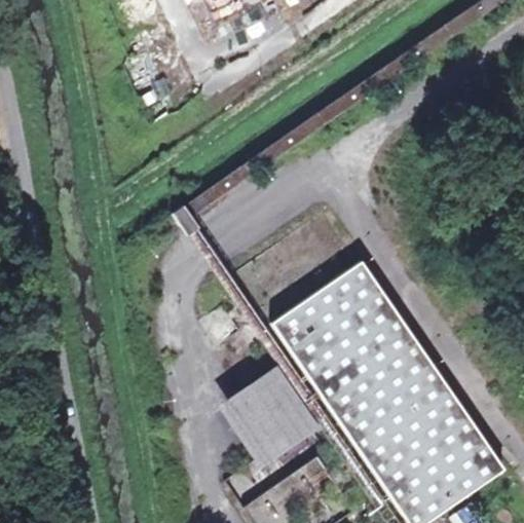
[(480,0),(187,204),(202,227),(215,218),(208,208),(508,0),(480,0)]
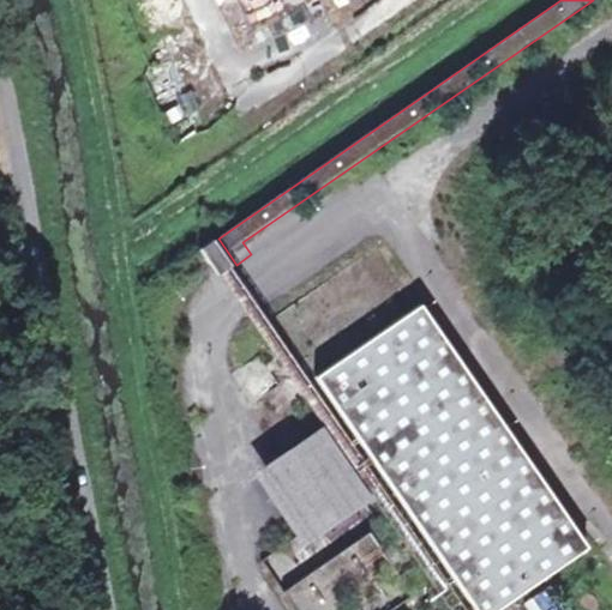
[(471,609),(495,609),(587,553),(427,302),(318,370),(471,609)]
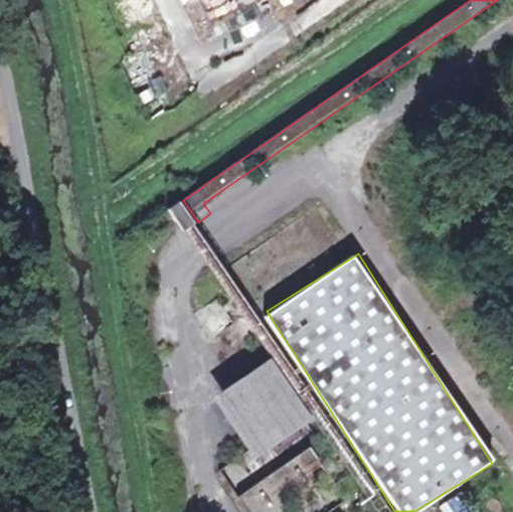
[(273,358),(212,394),(246,450),(220,466),(248,511),(264,511),(326,475),(307,445),(321,437),(273,358)]
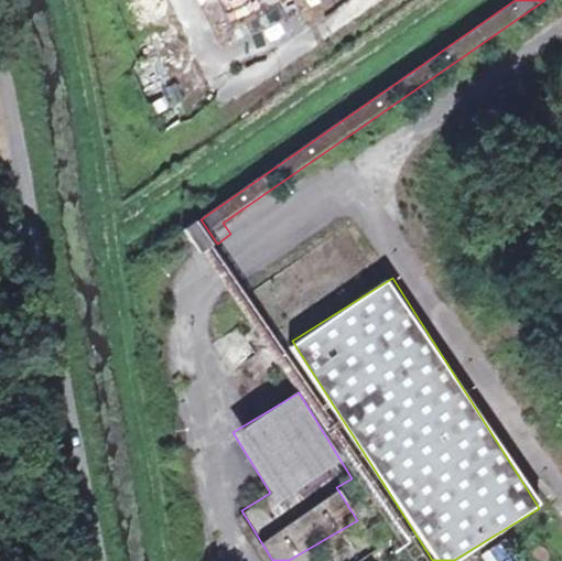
[(490,560),(516,560),(504,539),(485,549),(490,560)]
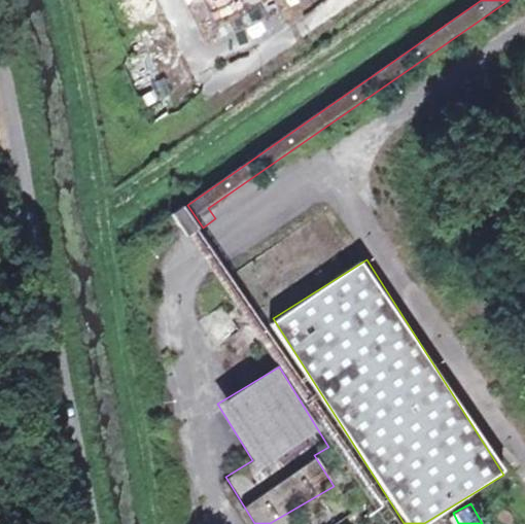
[(354,523),(379,523),(365,512),(354,523)]
